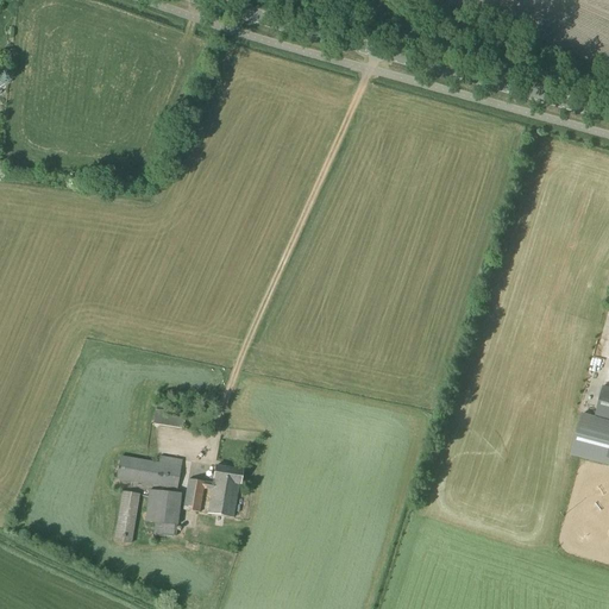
[(608,388),(602,387),(595,418),(608,421),(608,388)]
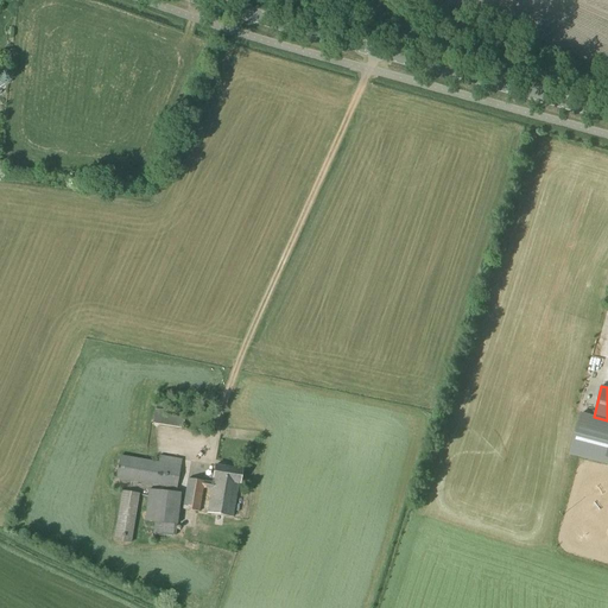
[(183,430),(184,418),(163,415),(164,411),(154,410),(152,424),(183,430)]
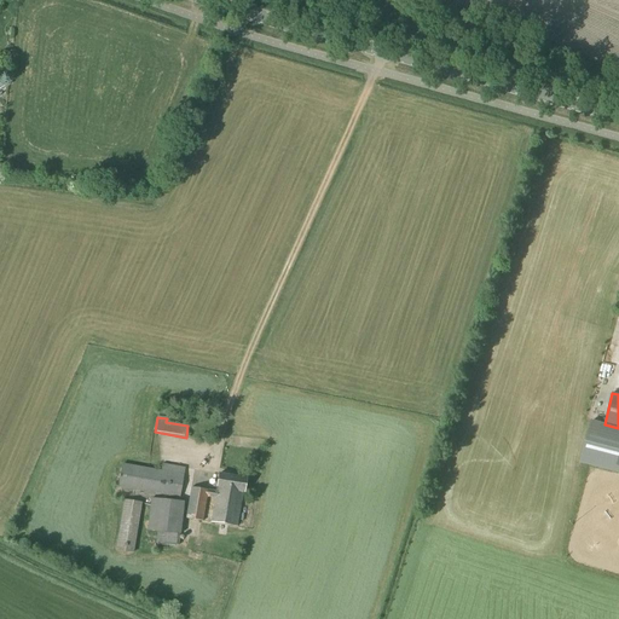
[(618,428),(605,424),(590,421),(590,423),(579,463),(588,466),(618,473),(618,428)]
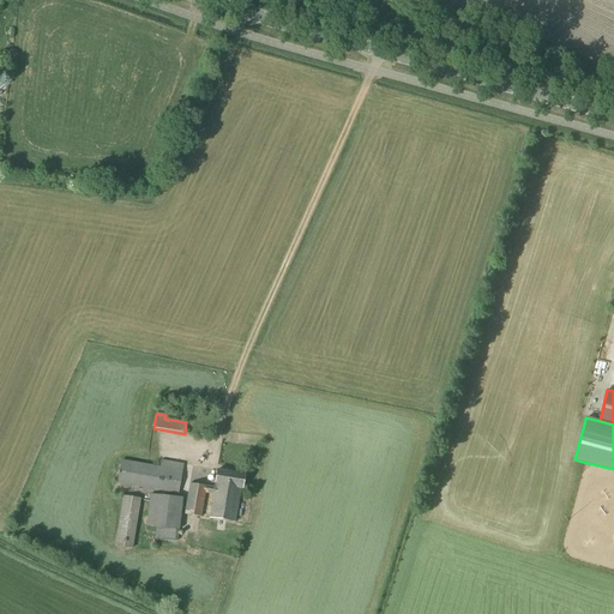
[(160,467),(121,461),(116,485),(178,494),(182,471),(184,464),(161,461),(160,467)]
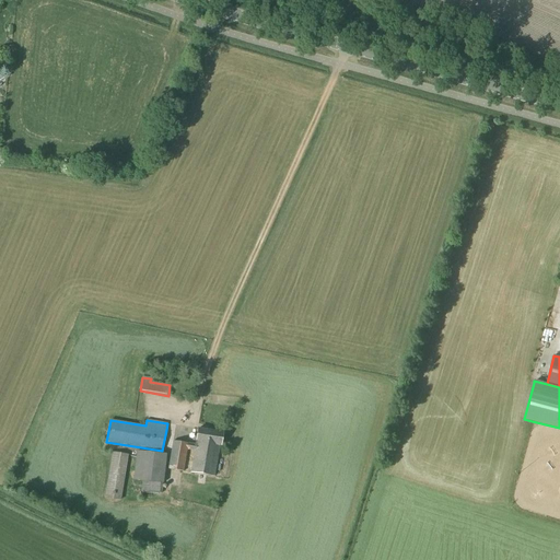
[(220,446),(222,433),(197,429),(196,442),(195,444),(187,443),(187,444),(173,442),(167,469),(184,473),(187,451),(194,452),(189,474),(214,478),(220,446)]
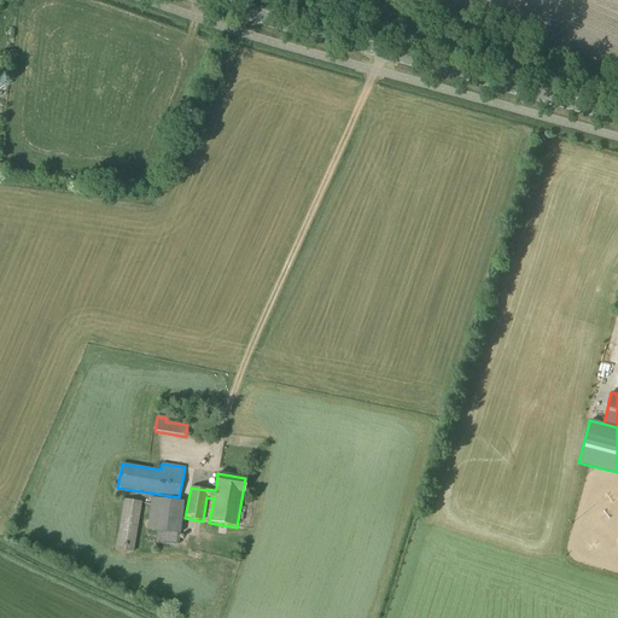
[(180,534),(182,501),(150,497),(147,530),(157,531),(156,543),(179,546),(179,534),(180,534)]
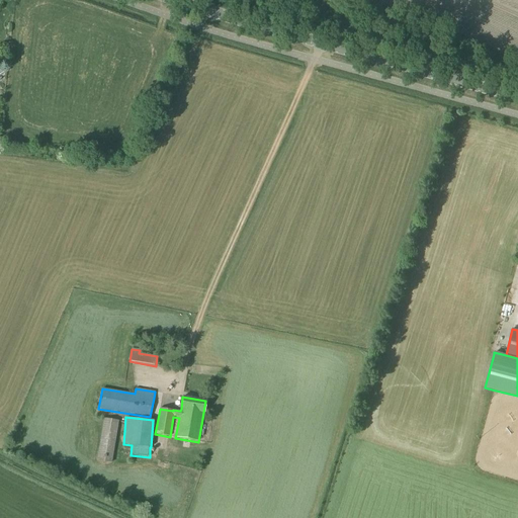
[(111,463),(118,421),(103,419),(96,461),(111,463)]
